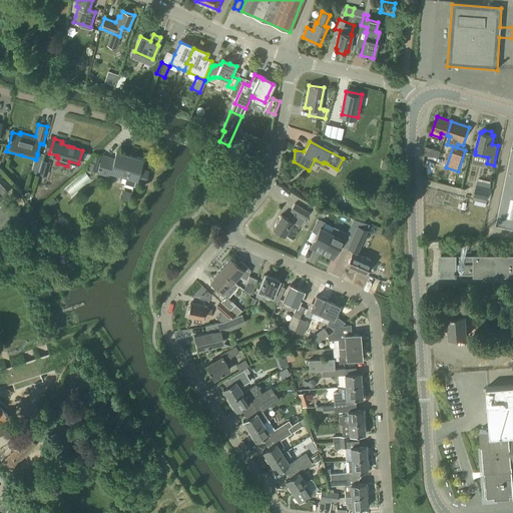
[(512,145),(496,222),(512,225),(512,145)]
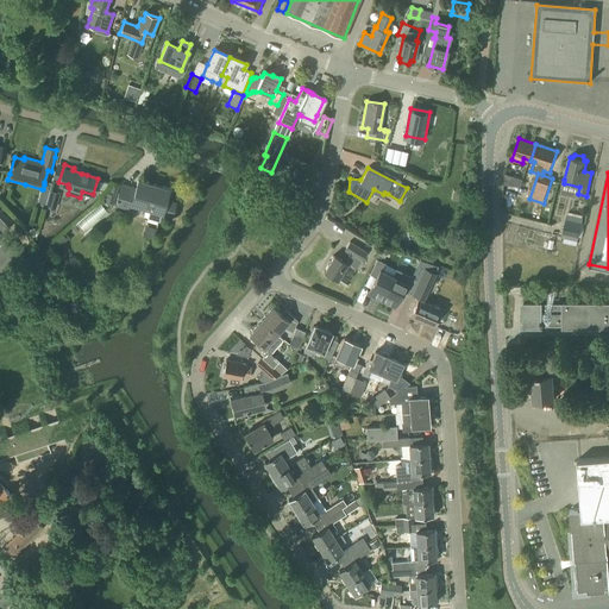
[(514,176),(510,184),(520,186),(522,180),(514,176)]
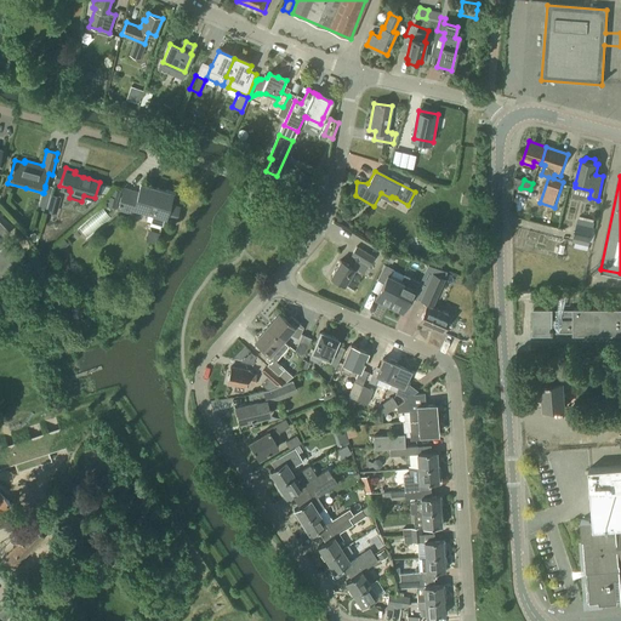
[(165,192),(158,189),(158,188),(141,183),(138,192),(123,187),(117,210),(134,215),(136,209),(153,214),(151,221),(161,224),(164,217),(176,221),(180,206),(169,203),(172,192),(176,193),(176,192),(166,189),(165,192)]
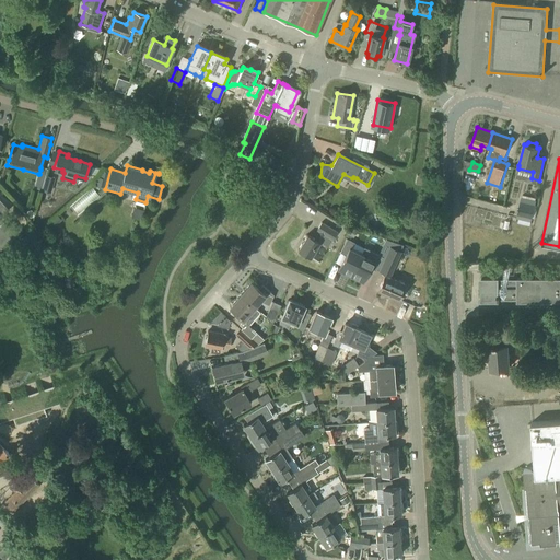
[(50,193),(56,177),(46,174),(42,189),(50,193)]
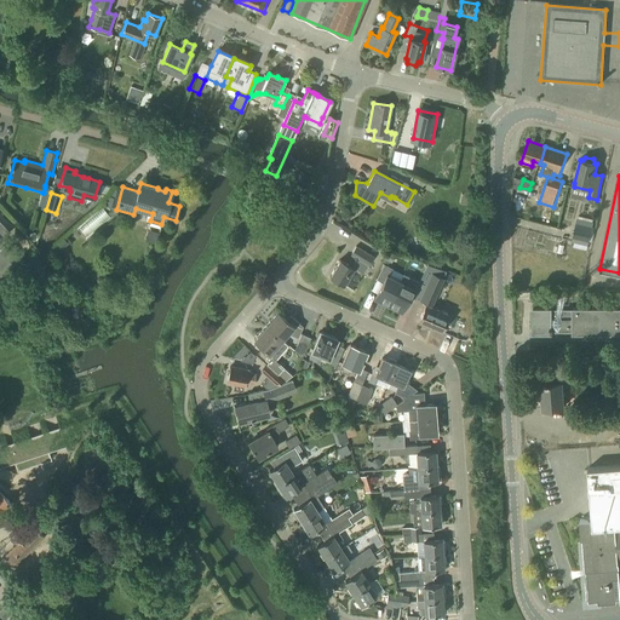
[(93,240),(115,219),(108,211),(86,233),(93,240)]
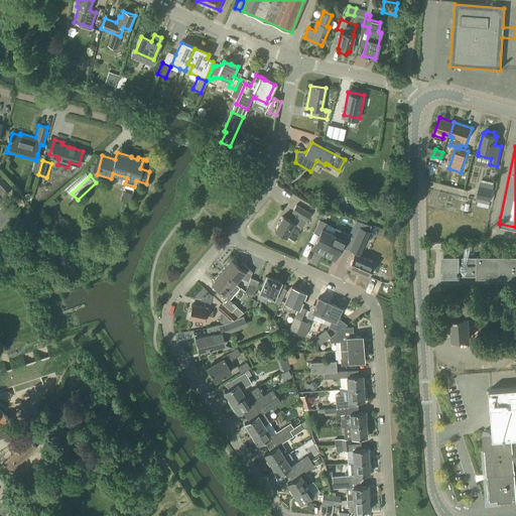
[(492,201),(495,190),(493,190),(494,184),(480,181),(476,201),(478,202),(477,206),(488,208),(490,201),(492,201)]
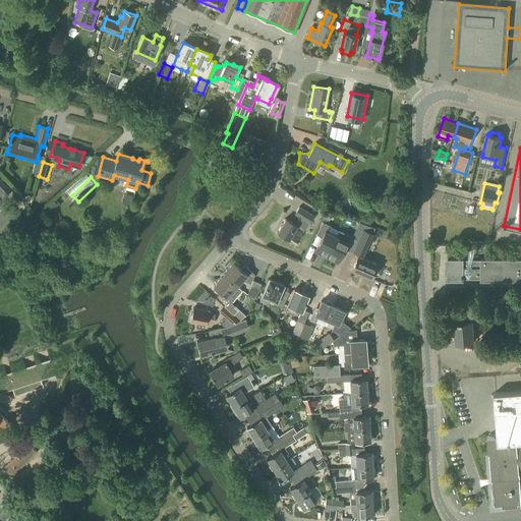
[(0,232),(17,217),(2,200),(8,195),(0,185),(0,232)]
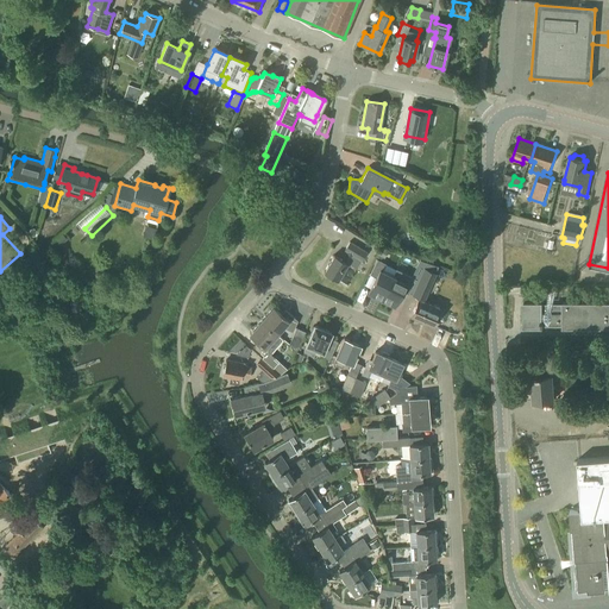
[(61,244),(67,238),(62,233),(56,239),(61,244)]
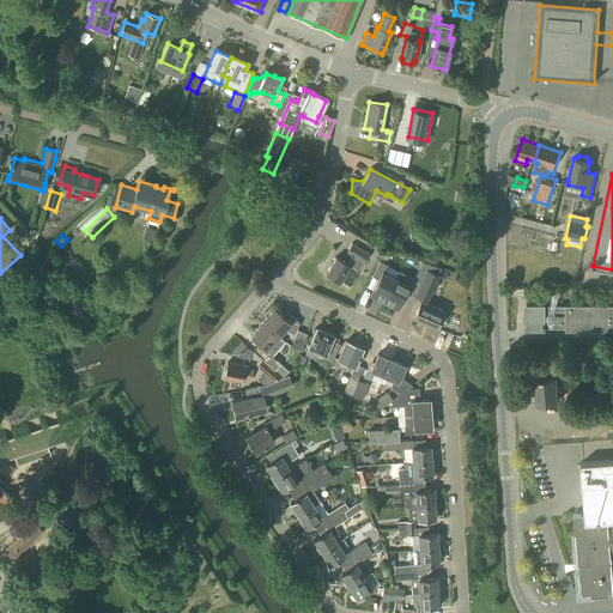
[(364,263),(370,254),(352,244),(347,252),(350,253),(345,261),(335,256),(326,274),(340,283),(350,266),(350,265),(354,258),(364,263)]
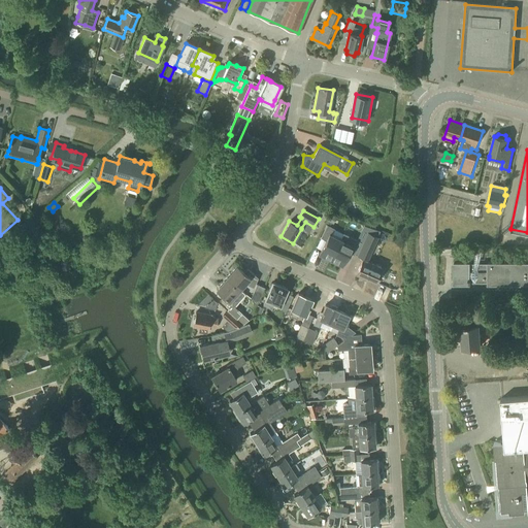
[(377,236),(381,230),(371,226),(368,232),(367,231),(357,255),(368,261),(378,236),(377,236)]
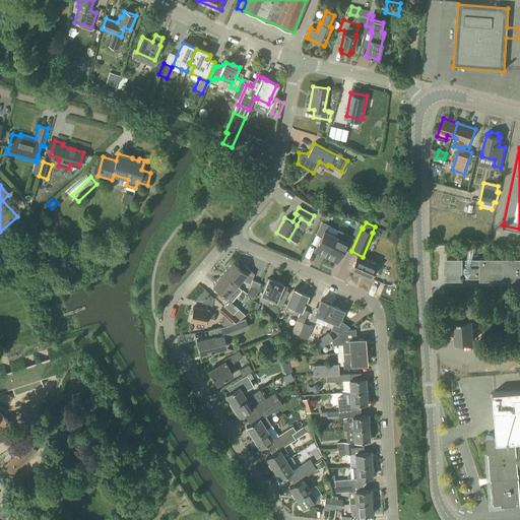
[(336,238),(327,233),(329,228),(322,223),(316,236),(321,238),(314,253),(326,258),(336,238)]
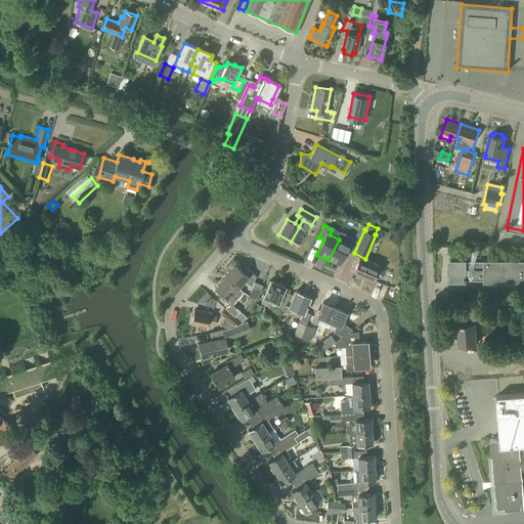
[(339,239),(329,260),(340,266),(347,251),(352,254),(358,242),(342,233),(339,239)]
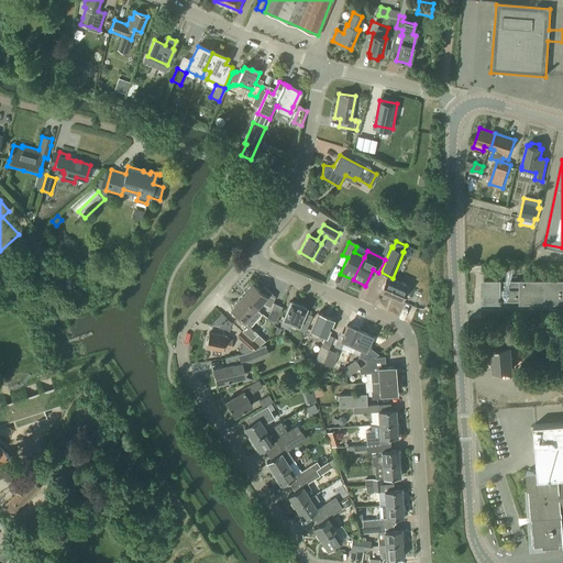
[(400,301),(408,286),(386,276),(379,293),(400,301)]
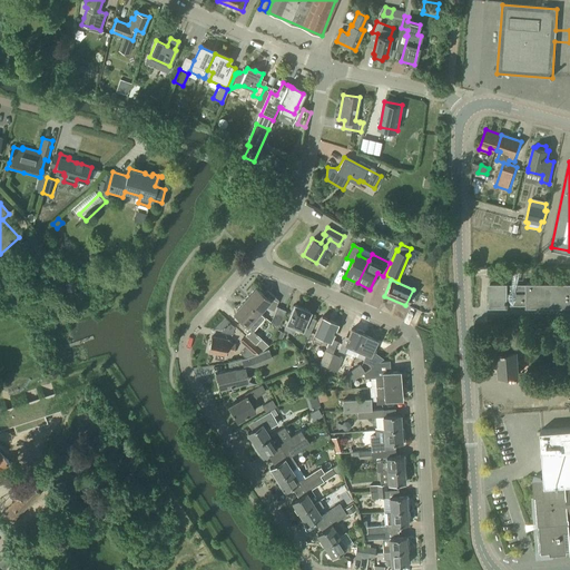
[(528,285),(508,285),(508,284),(491,284),(490,306),(508,305),(508,304),(528,305),(528,306),(569,305),(569,284),(528,284),(528,285)]
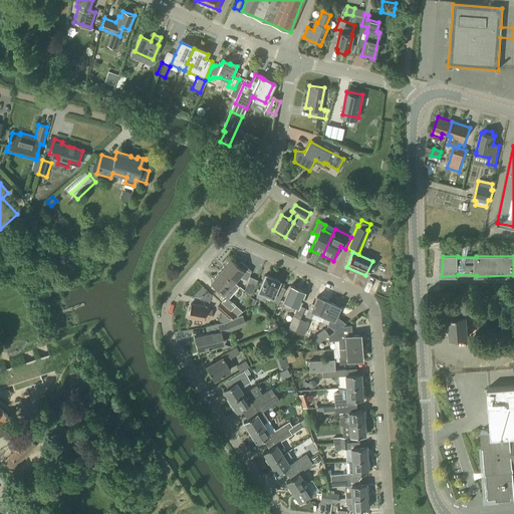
[(220,271),(233,282),(238,276),(247,280),(251,270),(241,261),(237,266),(230,260),(220,271)]
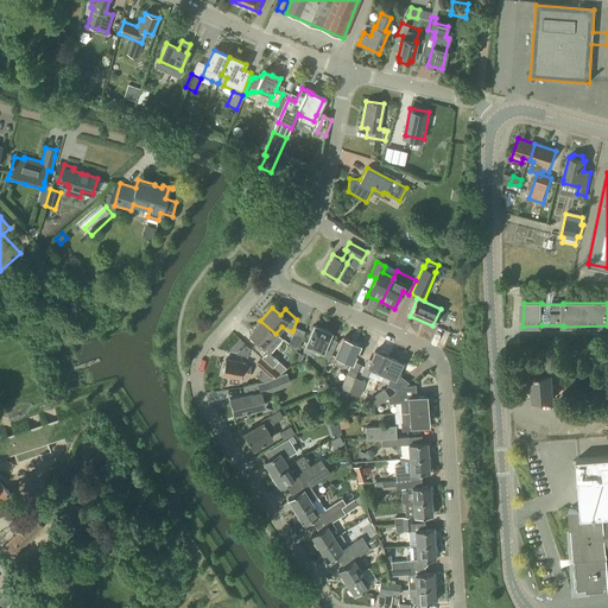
[(265,346),(276,334),(260,321),(248,334),(257,341),(253,346),(264,355),(268,349),(265,346)]
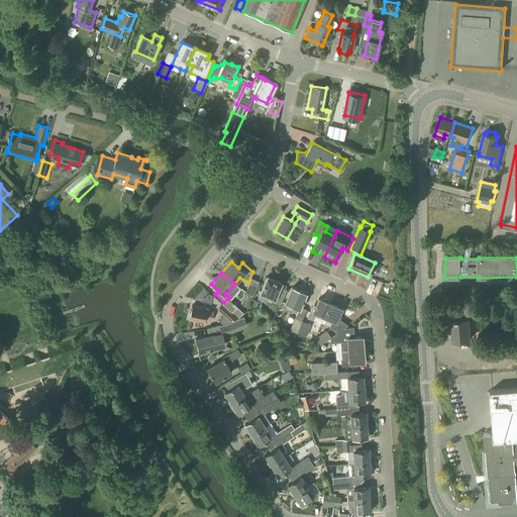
[(274,298),(281,283),(267,277),(256,299),(265,302),(268,296),(274,298)]
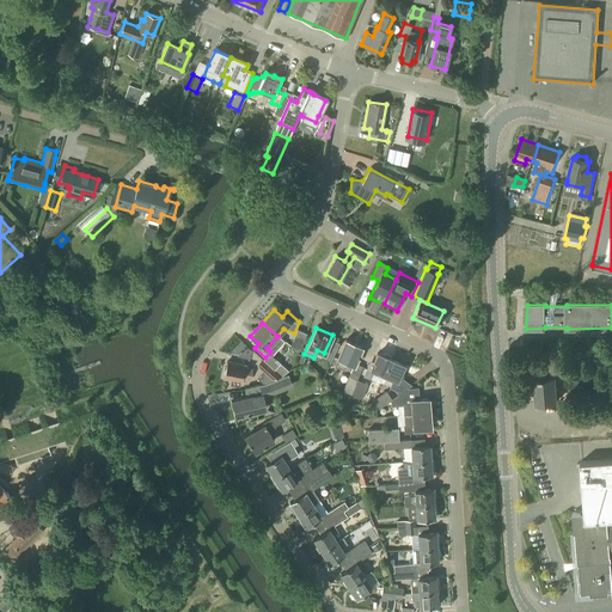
[(300,349),(307,334),(298,329),(291,346),(300,349)]
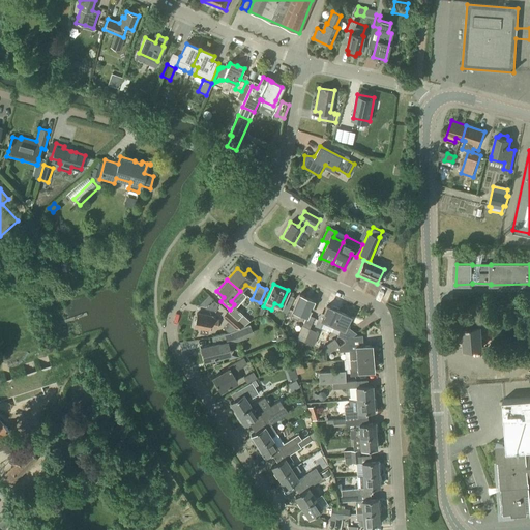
[(305,317),(307,314),(313,301),(298,295),(289,316),(297,320),(300,314),(305,317)]
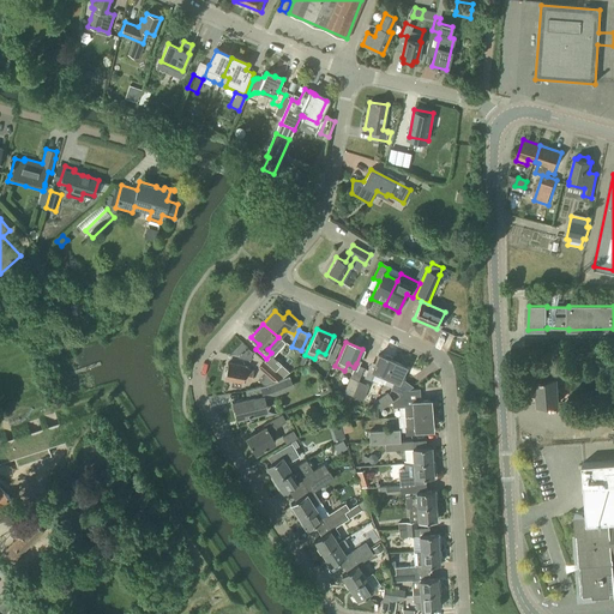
[(384,375),(391,361),(378,355),(374,362),(371,361),(363,378),(372,381),(375,372),(384,375)]
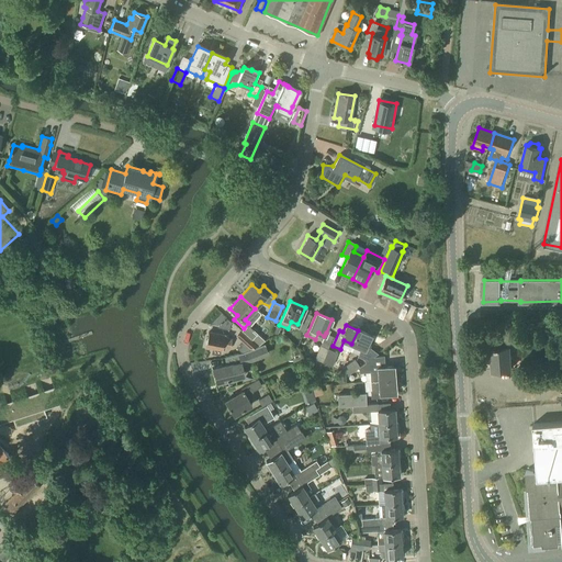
[(258,345),(247,335),(242,329),(236,336),(243,341),(237,348),(242,352),(250,349),(258,345)]
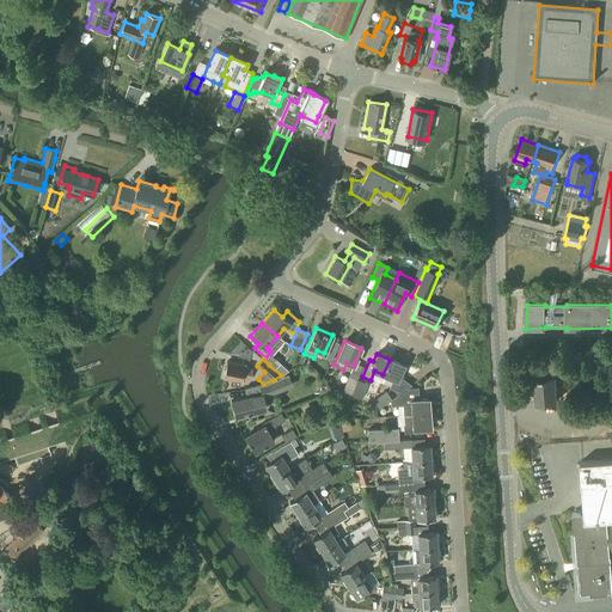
[(390,360),(383,374),(392,379),(389,389),(397,391),(404,374),(401,373),(403,366),(390,360)]
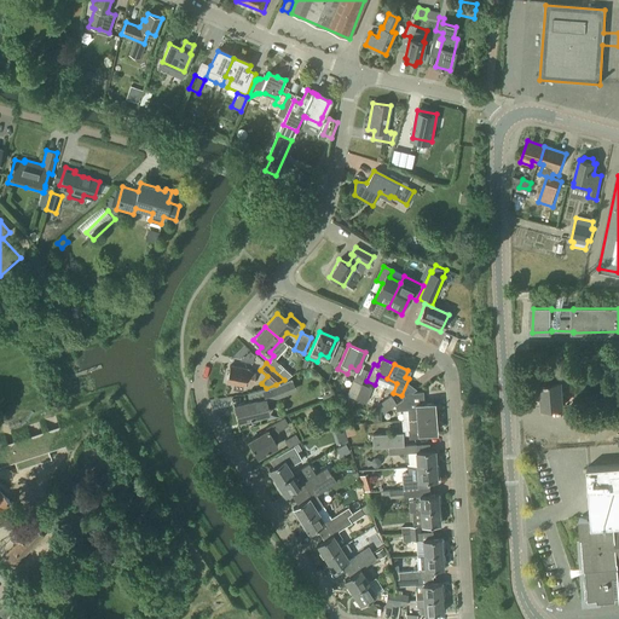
[(253,383),(255,372),(247,371),(247,369),(230,365),(226,381),(235,383),(232,389),(242,391),(243,385),(244,386),(246,382),(253,383)]
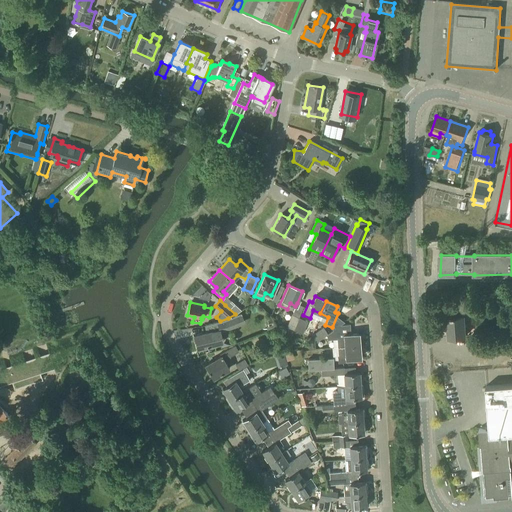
[(225,305),(235,314),(241,310),(234,304),(232,306),(227,302),(225,305)]
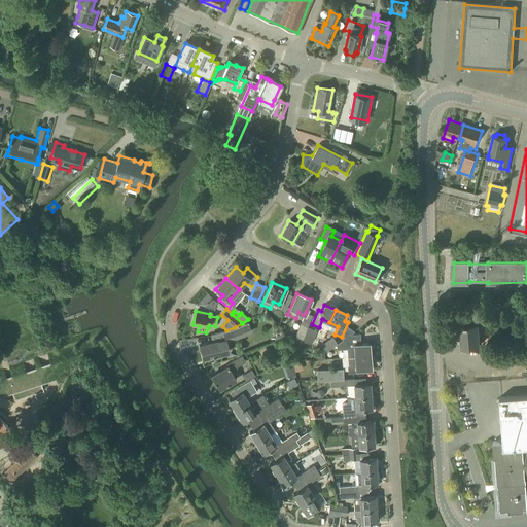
[(475,325),(473,315),(454,316),(455,326),(461,326),(462,330),(459,330),(461,347),(479,345),(477,325),(475,325)]
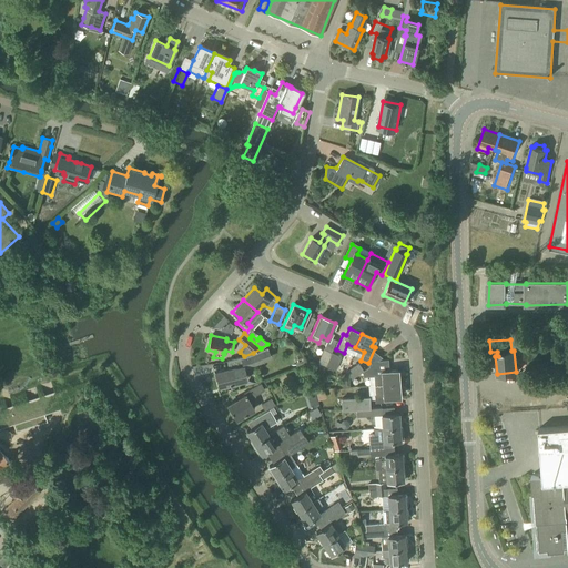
[(246,366),(270,356),(266,347),(243,357),(246,366)]
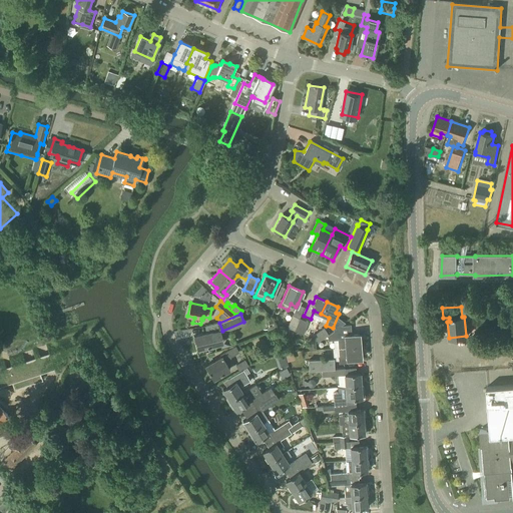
[(293,330),(299,318),(293,315),(287,327),(293,330)]
